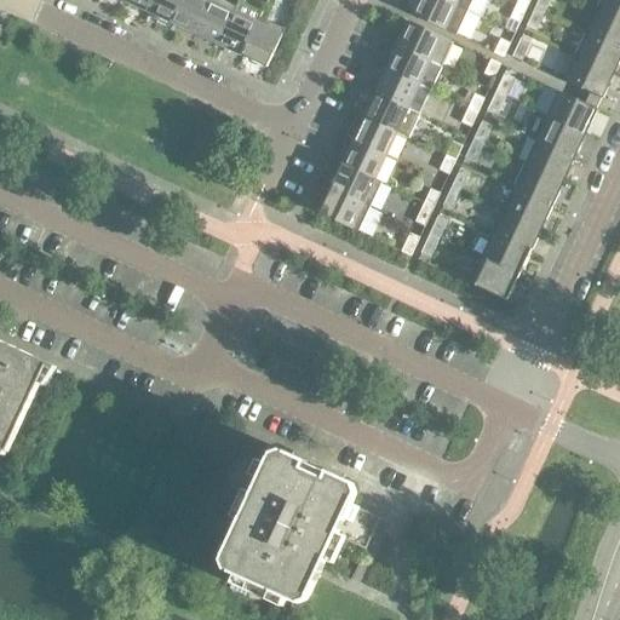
[(147,11),(151,0),(122,0),(147,11)]
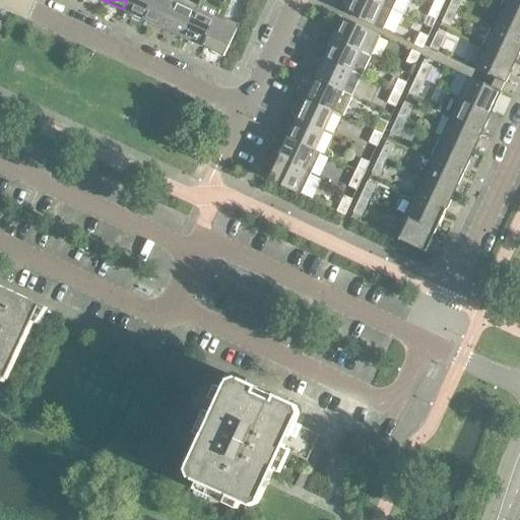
[(142,19),(151,0),(127,0),(123,9),(142,19)]
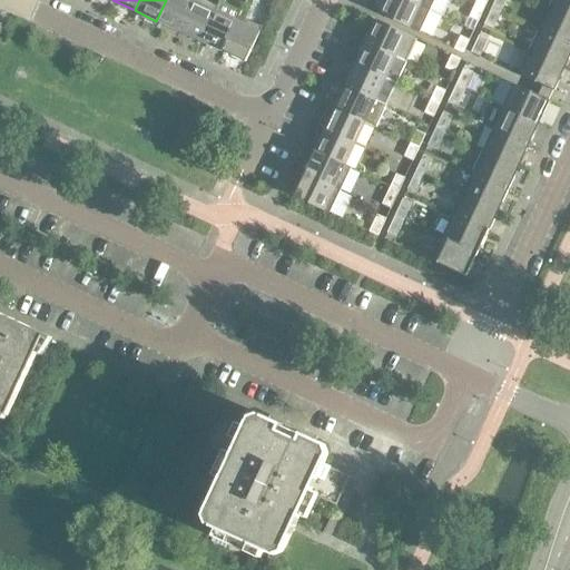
[(179,31),(193,0),(166,0),(156,21),(179,31)]
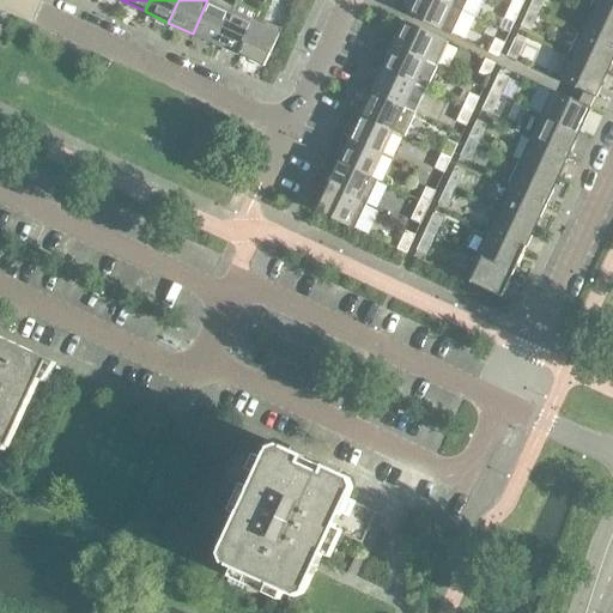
[(216,44),(234,6),(219,0),(207,0),(193,34),(216,44)]
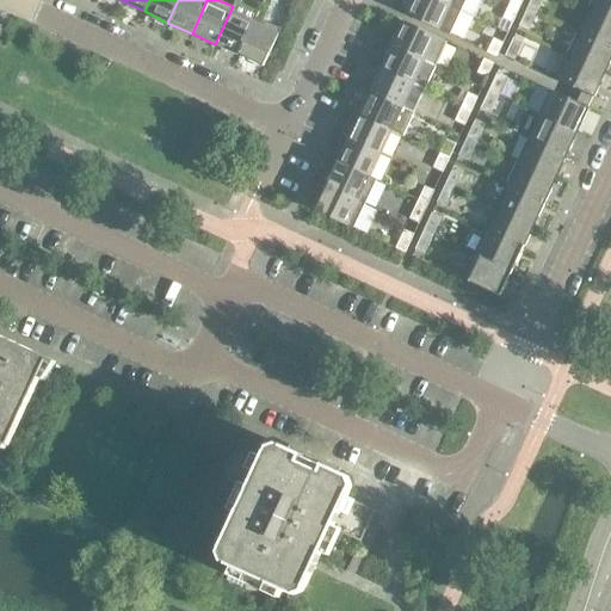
[(450,36),(461,11),(452,6),(438,0),(413,0),(406,16),(450,36)]
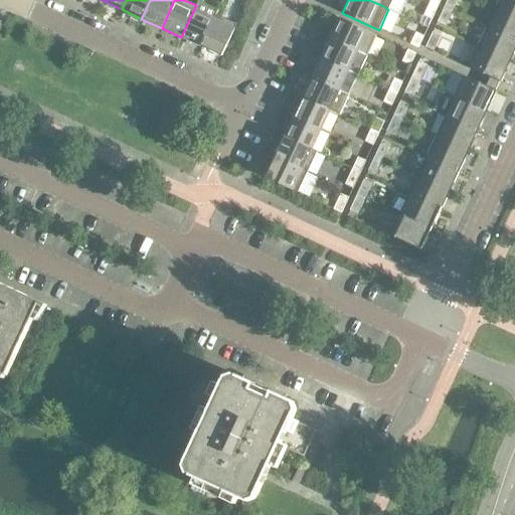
[(388,9),(392,0),(369,0),(381,5),(388,9)]
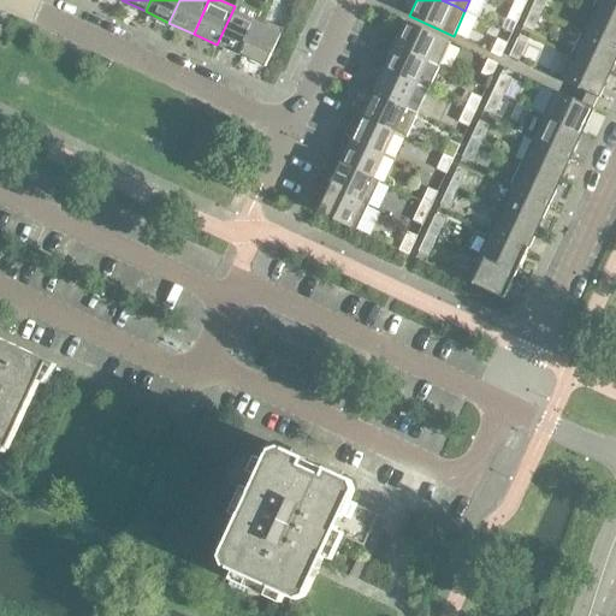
[(546,0),(534,0),(531,9),(540,13),(546,0)]
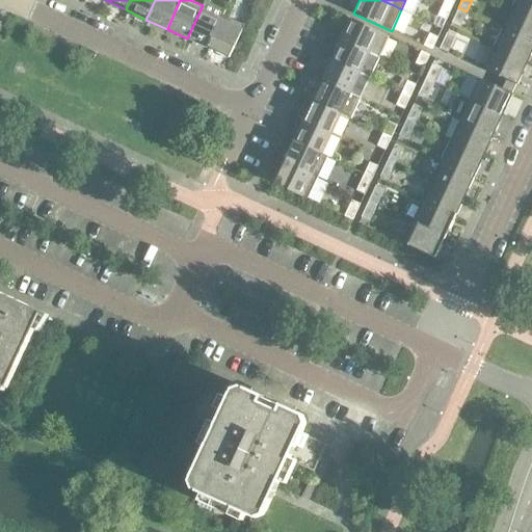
[(531,17),(531,0),(514,0),(511,7),(531,17)]
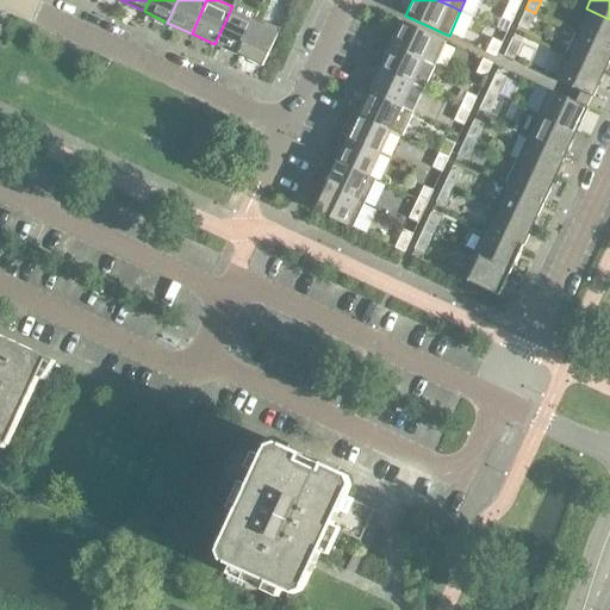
[(253,23),(256,17),(259,12),(235,1),(232,6),(215,44),(238,55),(253,23)]
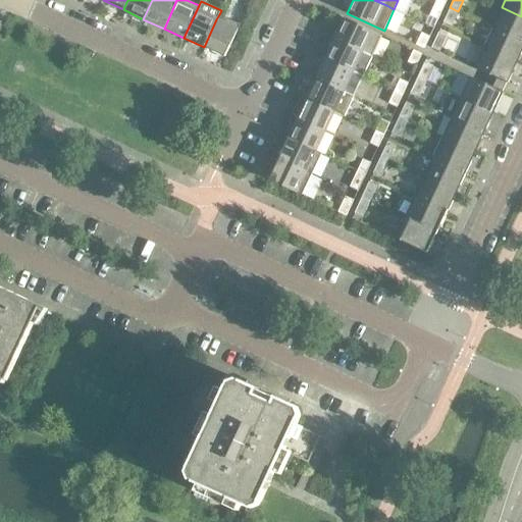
[(437,19),(444,7),(435,3),(429,16),(437,19)]
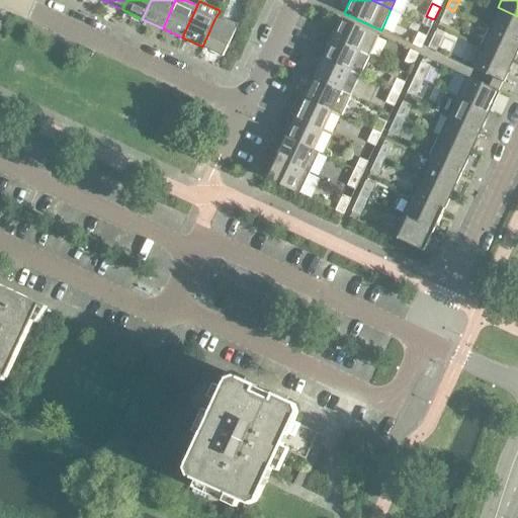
[(446,7),(439,22),(447,26),(454,11),(446,7)]
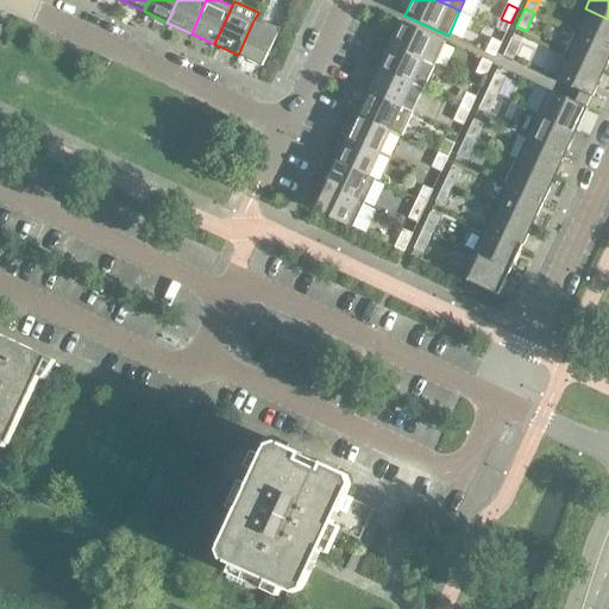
[(608,46),(608,19),(585,8),(575,32),(608,46)]
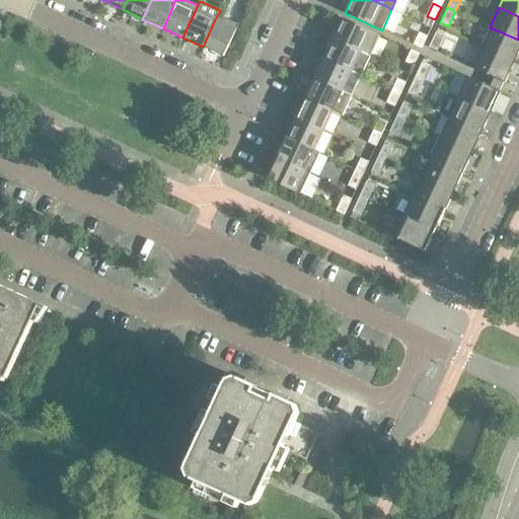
[(218,14),(215,19),(203,47),(223,57),(238,24),(218,14)]
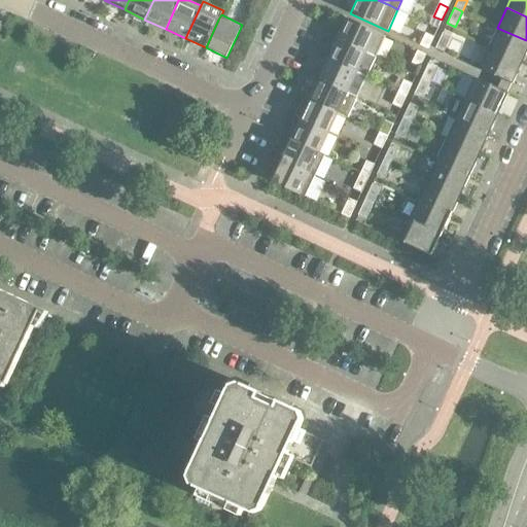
[(348,19),(338,40),(376,57),(385,36),(348,19)]
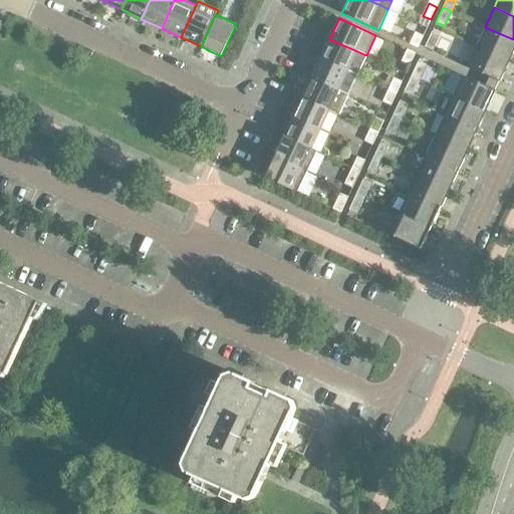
[(508,61),(513,48),(513,39),(485,27),(476,46),(508,61)]
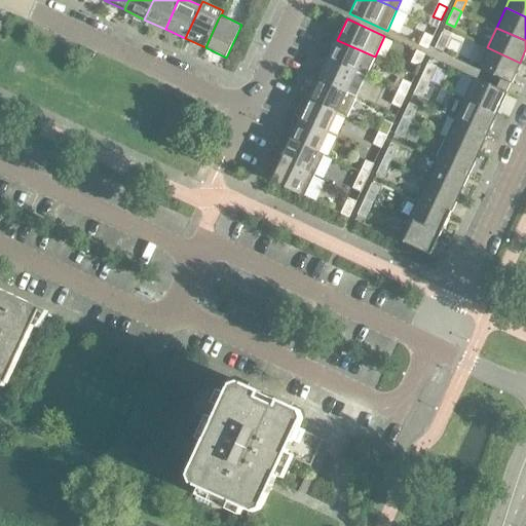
[(427,49),(433,37),(424,33),(419,45),(427,49)]
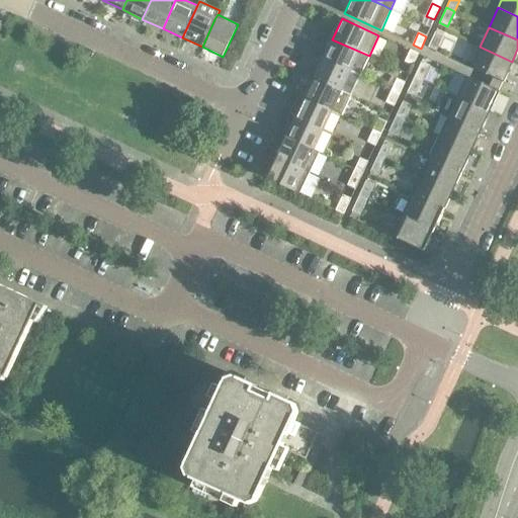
[(428,48),(436,52),(443,35),(435,32),(428,48)]
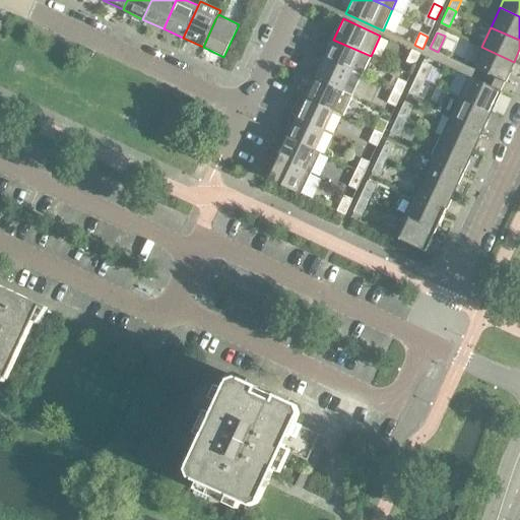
[(361,76),(371,56),(333,40),(324,59),(361,76)]
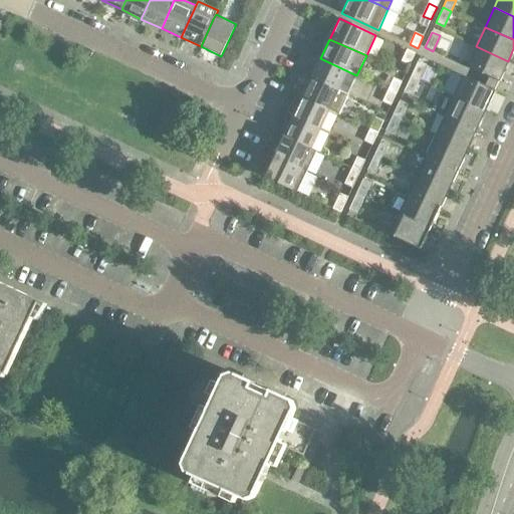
[(499,82),(508,61),(476,46),(467,67),(499,82)]
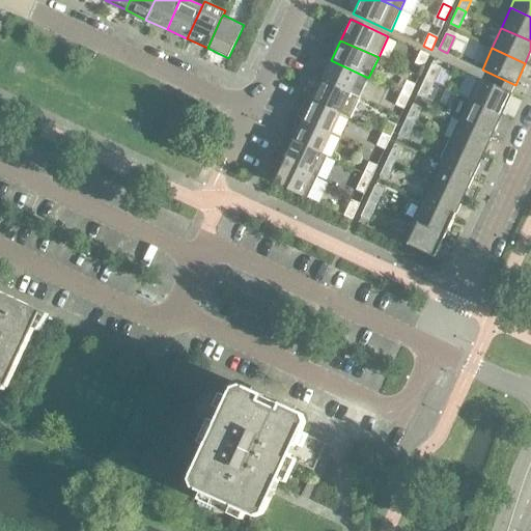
[(428,55),(420,52),(415,63),(423,67),(428,55)]
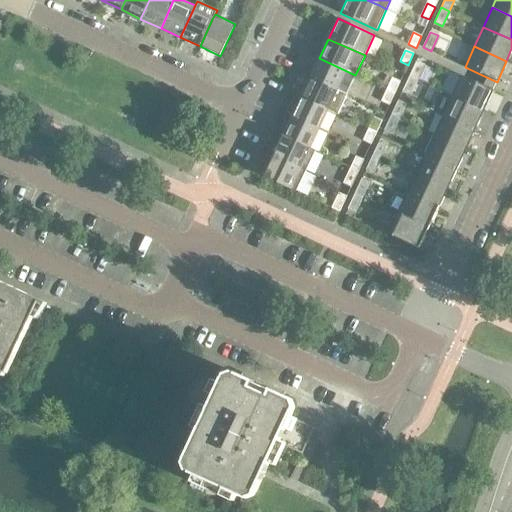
[(346,95),(355,75),(319,58),(310,78),(337,90),(346,95)]
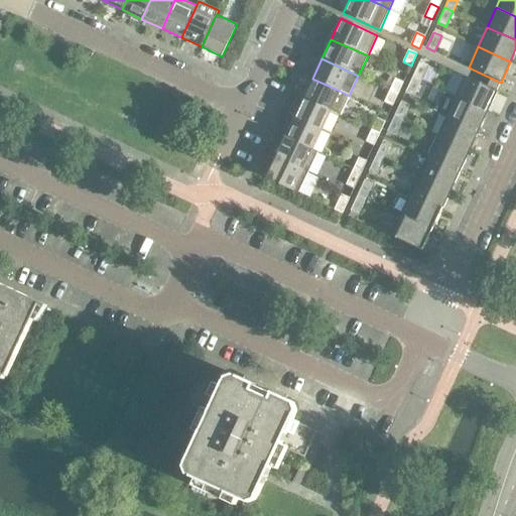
[(419,61),(412,77),(420,81),(427,66),(419,61)]
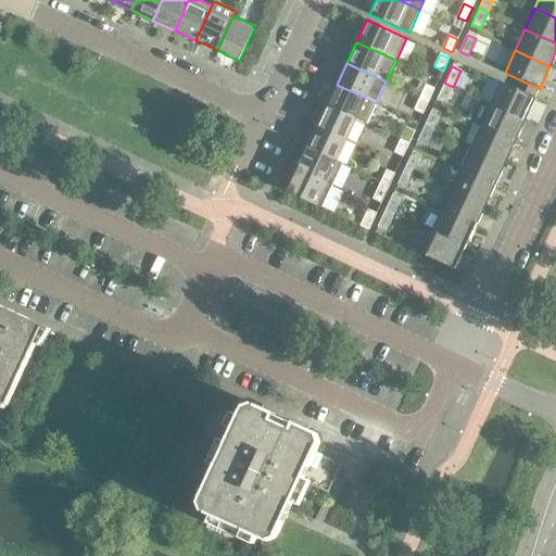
[(501,81),(490,104),(525,121),(535,98),(501,81)]
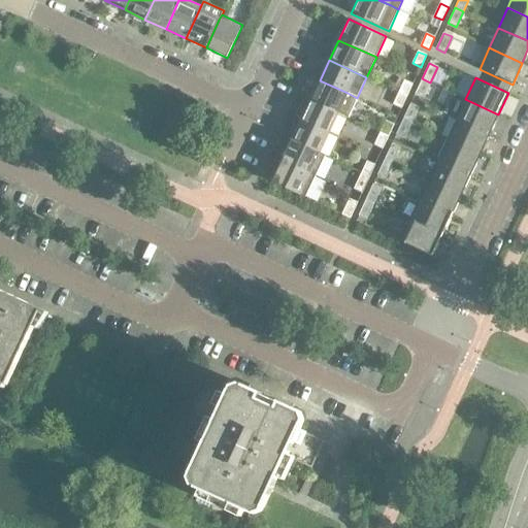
[(423,98),(430,83),(422,78),(415,95),(423,98)]
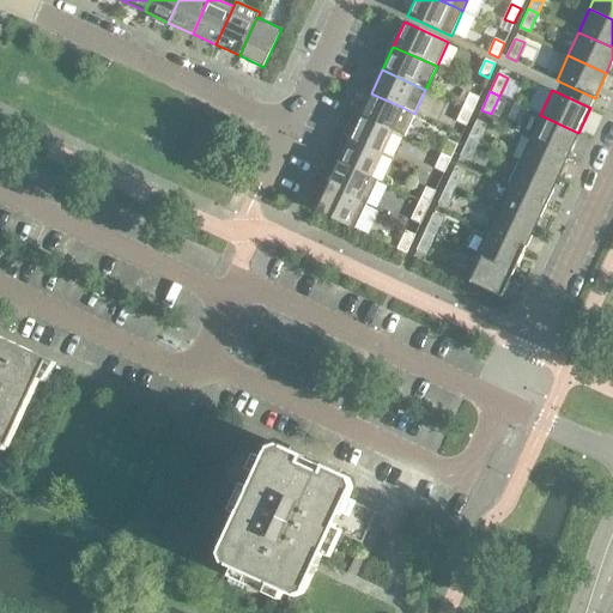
[(393,131),(404,108),(371,93),(360,116),(393,131)]
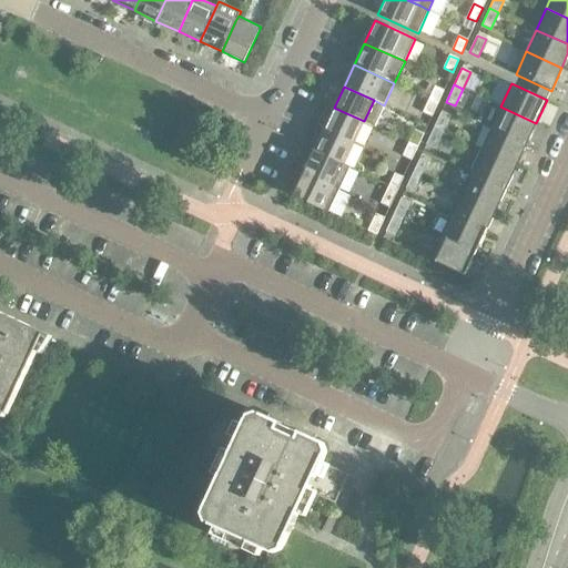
[(438,103),(444,91),(435,87),(429,99),(438,103)]
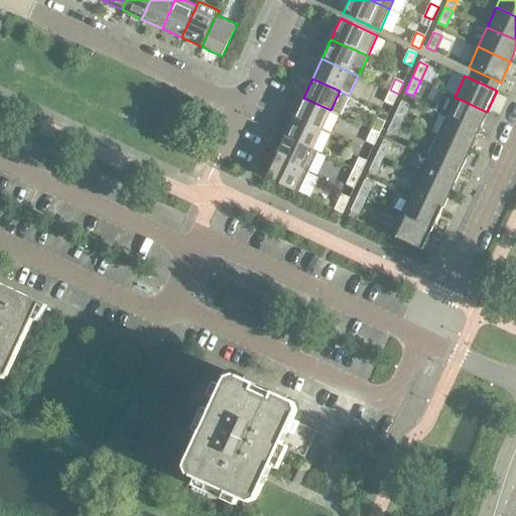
[(392,106),(398,94),(390,90),(384,102),(392,106)]
